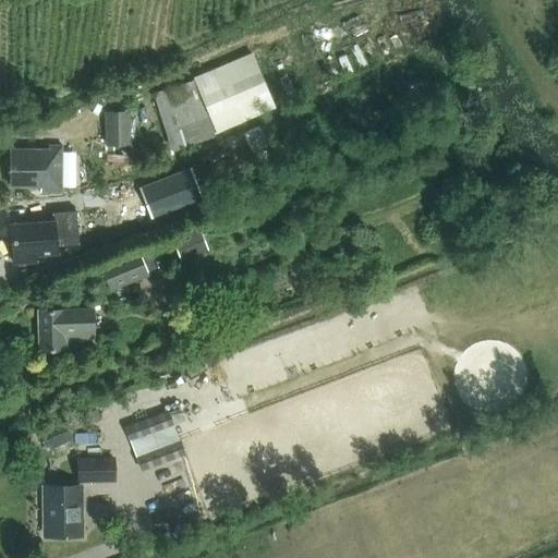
[(271,107),(249,52),(194,76),(190,77),(191,81),(153,93),(170,150),(206,138),(213,136),(211,132),(271,107)]
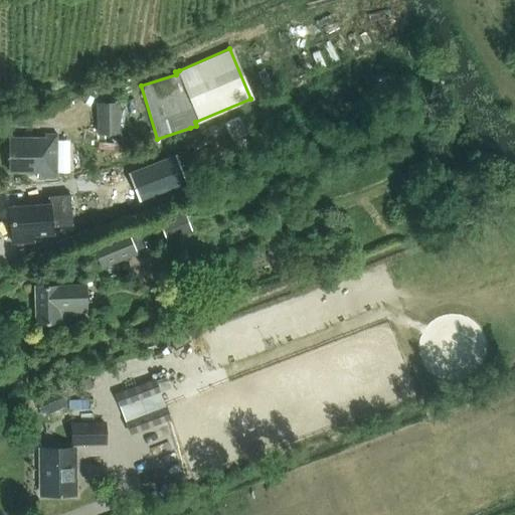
[(120,102),(97,103),(97,135),(121,135),(120,102)]
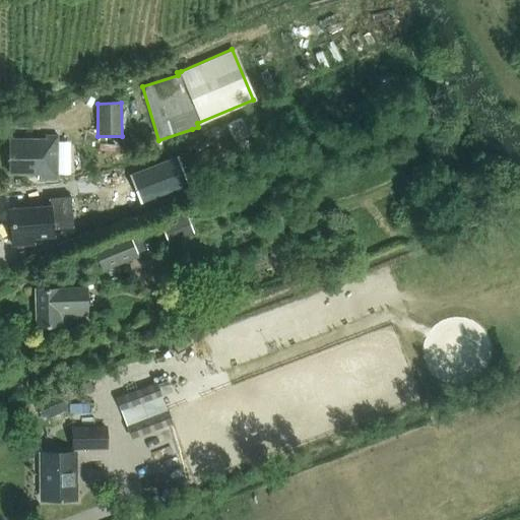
[(57,180),(58,136),(45,136),(45,140),(9,140),(9,175),(37,175),(37,179),(57,180)]
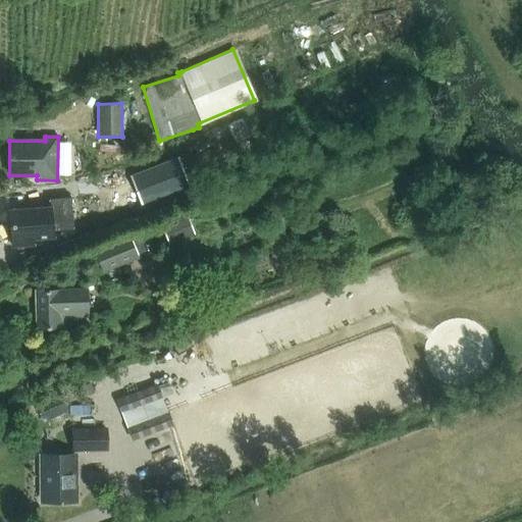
[(135,175),(145,201),(188,185),(177,158),(135,175)]
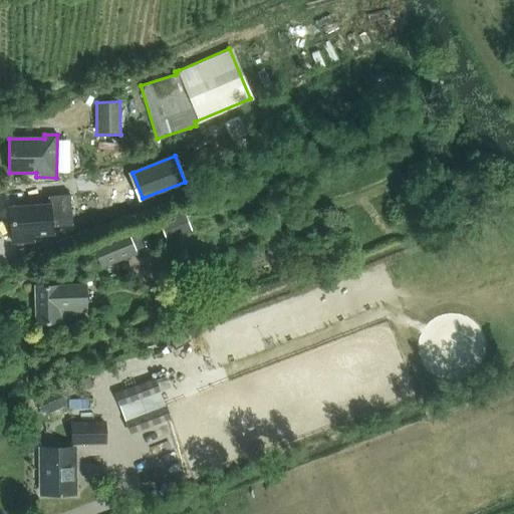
[(69,226),(67,194),(46,196),(47,205),(5,209),(8,243),(32,241),(31,238),(49,236),(49,228),(69,226)]
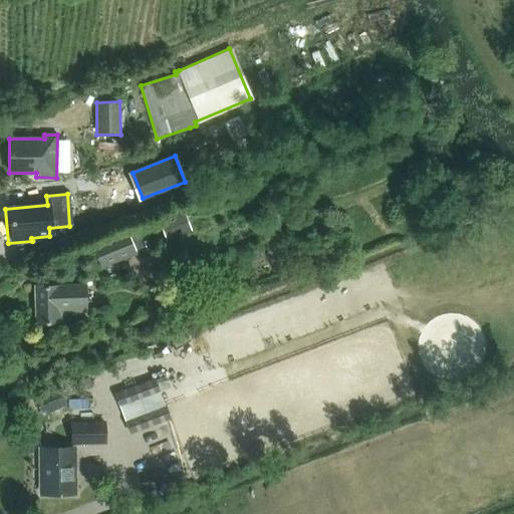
[(284,217),(277,198),(267,202),(274,221),(284,217)]
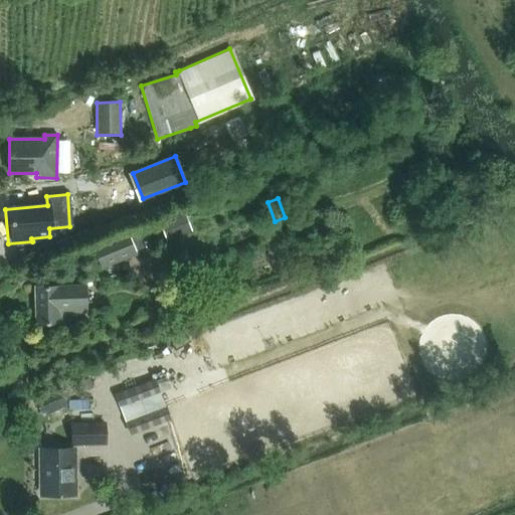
[(192,230),(185,213),(160,223),(167,240),(192,230)]
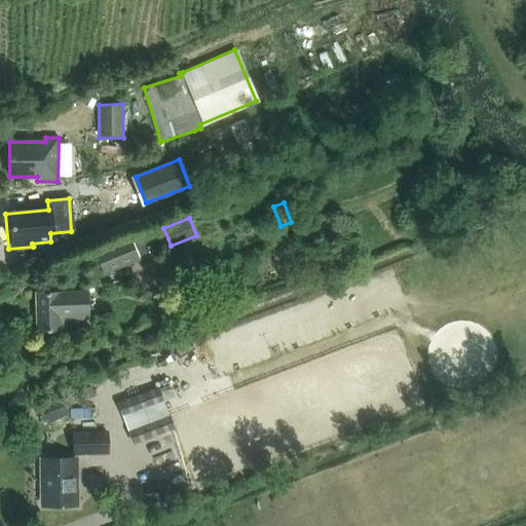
[(148,246),(144,235),(140,236),(139,233),(94,253),(104,275),(140,260),(139,257),(147,253),(146,251),(149,249),(148,246)]
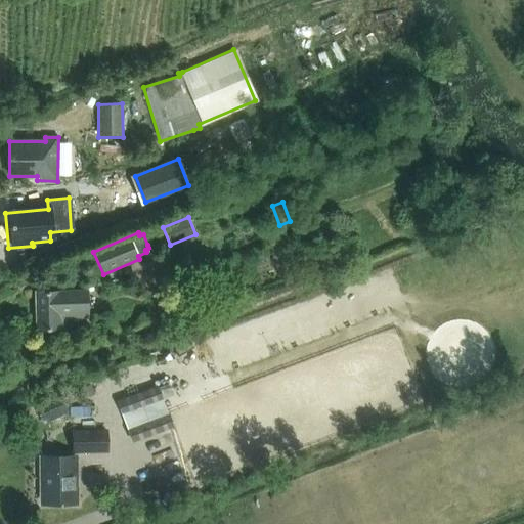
[(88,290),(58,291),(35,291),(36,330),(63,329),(63,317),(88,317),(88,290)]
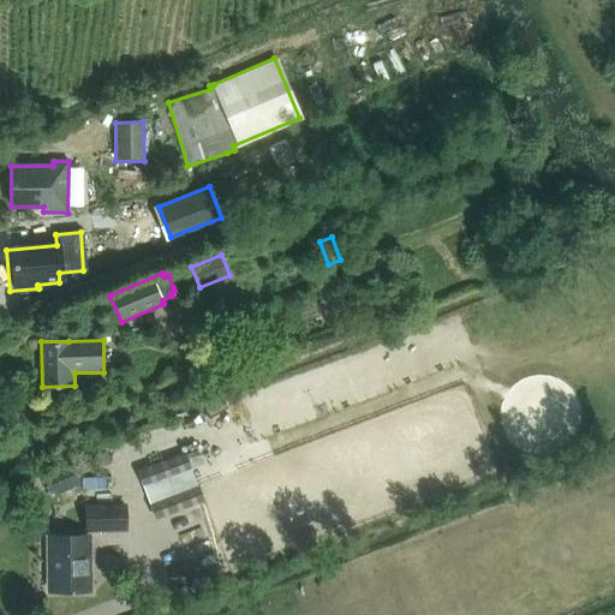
[(192,469),(185,452),(137,470),(143,487),(192,469)]
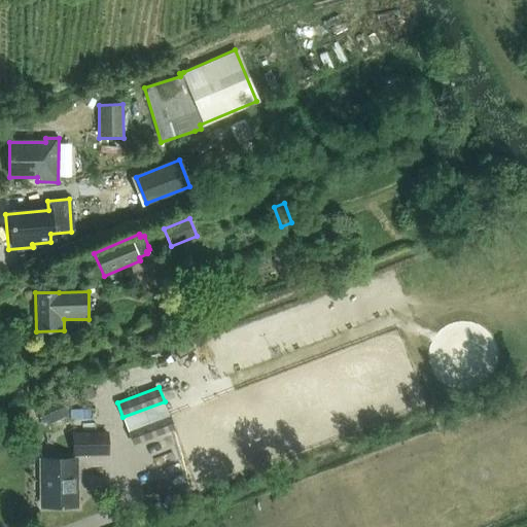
[(71,415),(67,407),(55,413),(59,421),(71,415)]
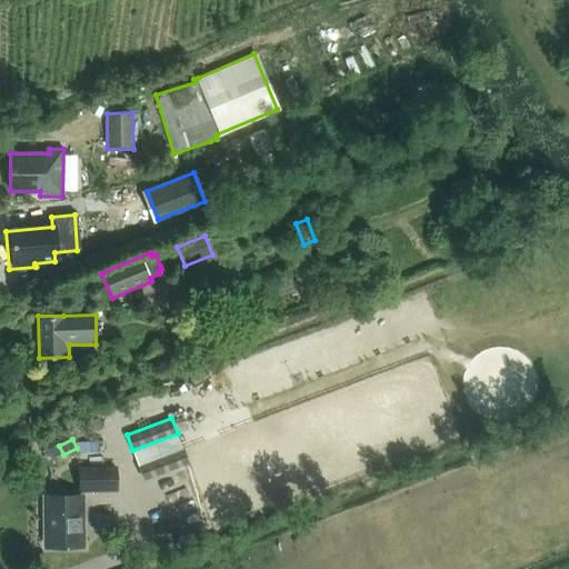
[(189,463),(182,448),(138,465),(143,480),(189,463)]
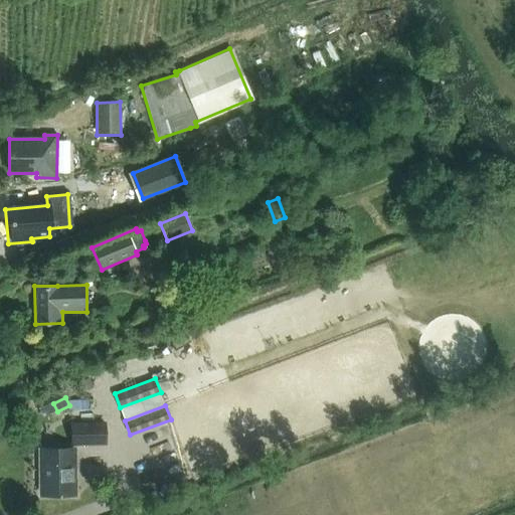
[(71,446),(108,445),(107,420),(70,422),(71,446)]
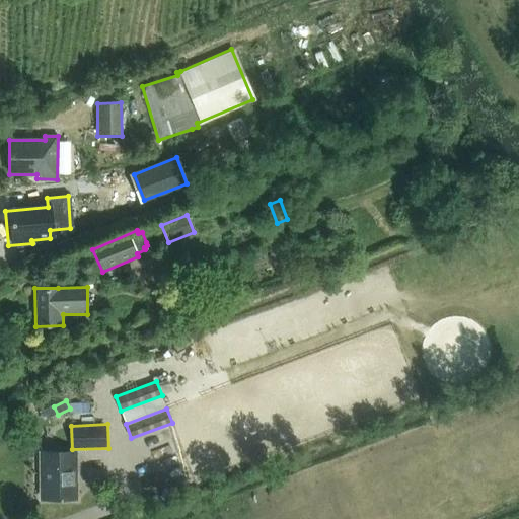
[(43,499),(75,499),(75,452),(43,452),(43,499)]
